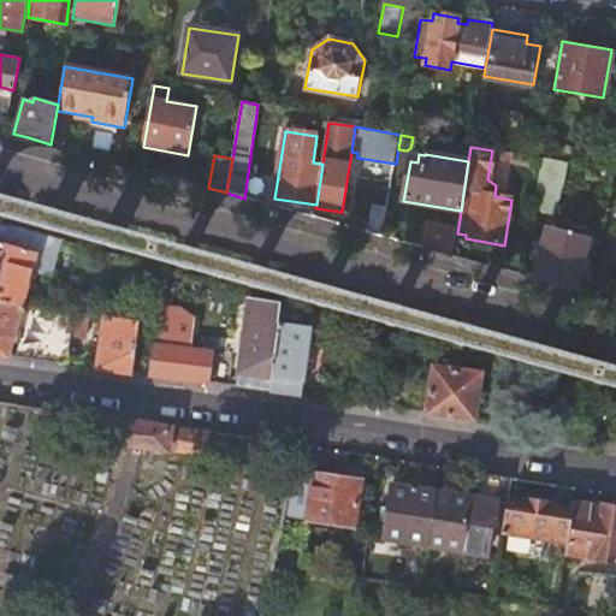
[(389,207),(374,205),(369,234),(383,237),(389,207)]
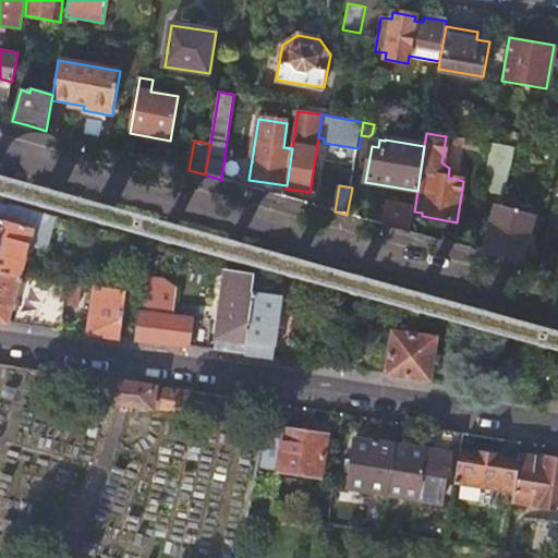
[(414,211),(415,205),(388,201),(385,225),(411,232),(414,211)]
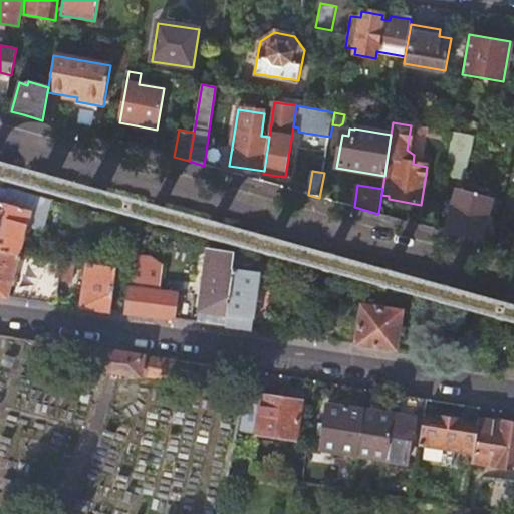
[(47,200),(10,189),(5,205),(0,225),(0,250),(20,256),(31,213),(42,216),(47,200)]
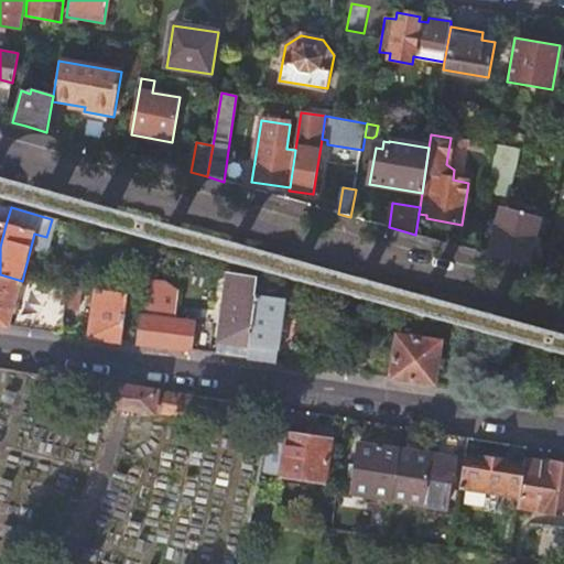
[(541,219),(501,209),(489,256),(513,262),(528,266),(541,219)]
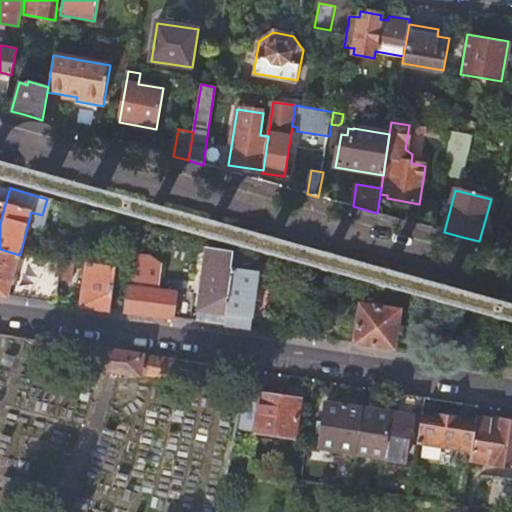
[(136,232),(117,231),(113,260),(132,262),(133,256),(136,232)]
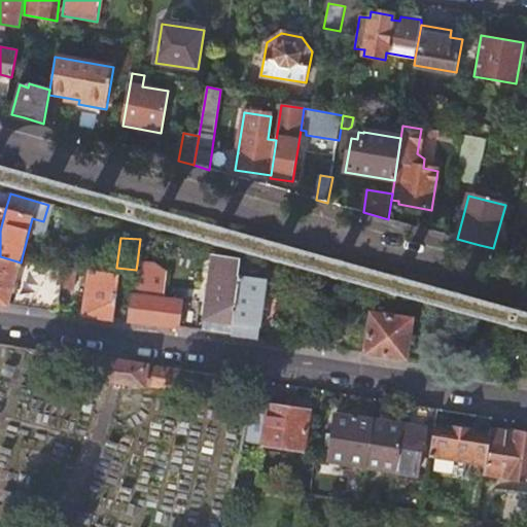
[(241,258),(222,253),(220,274),(212,273),(205,319),(232,322),(241,258)]
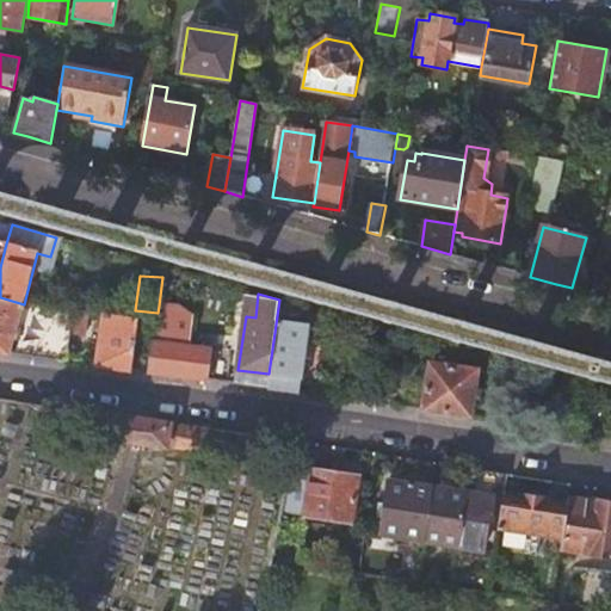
[(24,304),(0,297),(0,353),(68,362),(74,312),(24,304)]
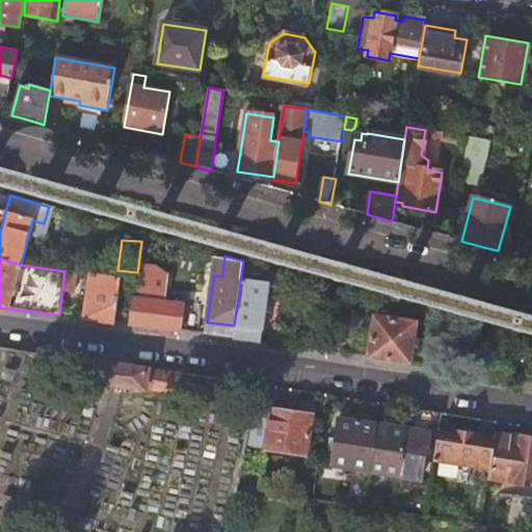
[(270,269),(243,261),(234,325),(263,329),(270,269)]
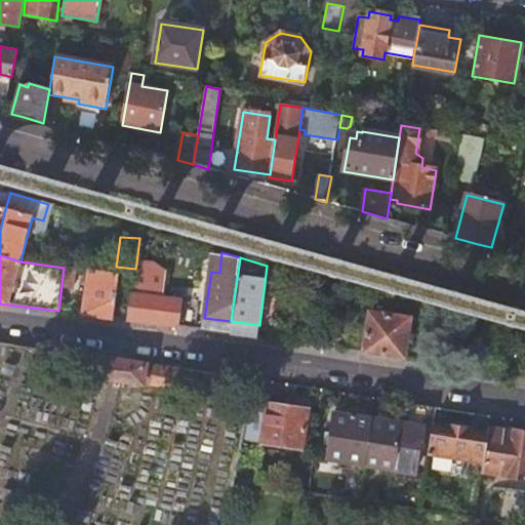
[(151,265),(136,263),(135,269),(129,321),(179,327),(183,299),(147,294),(151,265)]
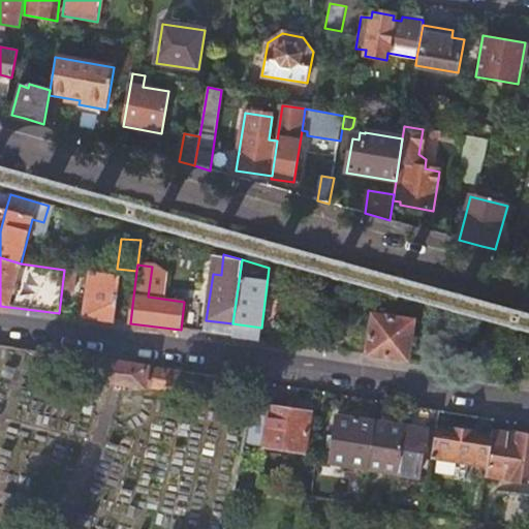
[(120,277),(84,273),(84,278),(90,278),(86,317),(115,320),(120,277)]
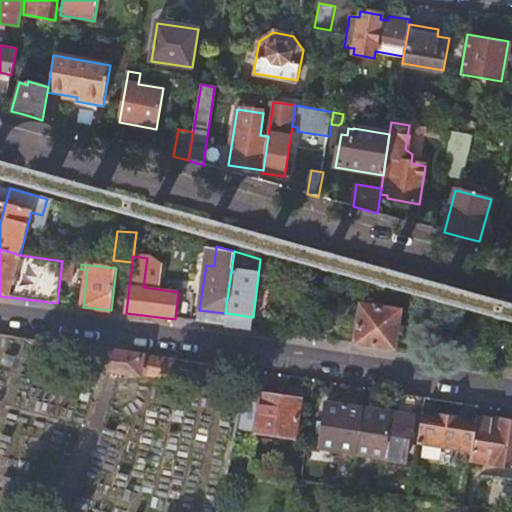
[(361,310),(341,308),(339,342),(395,350),(399,310),(361,305),(361,310)]
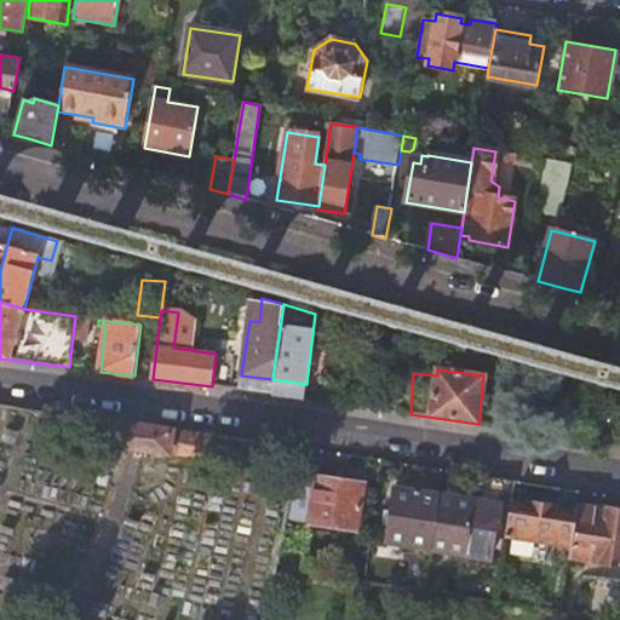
[(413,373),(390,371),(385,412),(411,414),(413,373)]
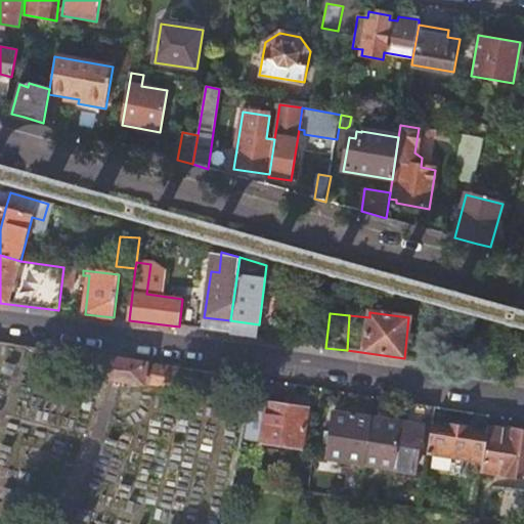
[(120,359),(94,356),(92,375),(117,379),(177,387),(180,367),(120,359)]
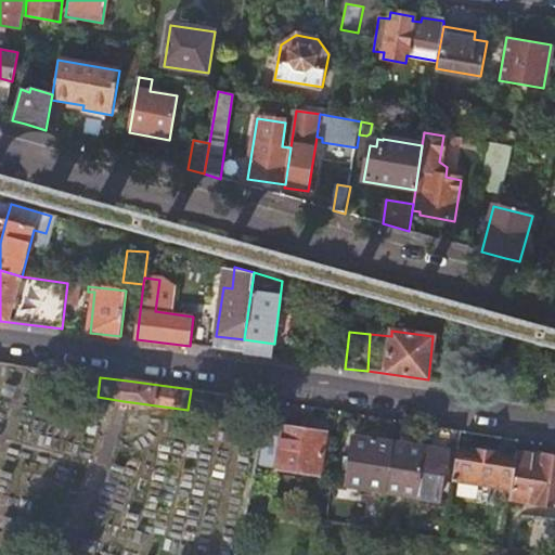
[(399,443),(391,442),(384,493),(416,499),(427,426),(408,423),(411,437),(400,436),(399,443)]
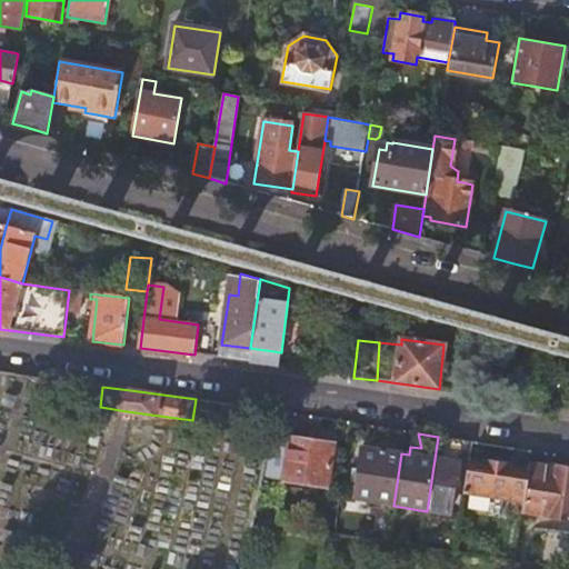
[(289,439),(270,436),(263,472),(283,476),(282,480),(326,487),(332,443),(290,436),(289,439)]
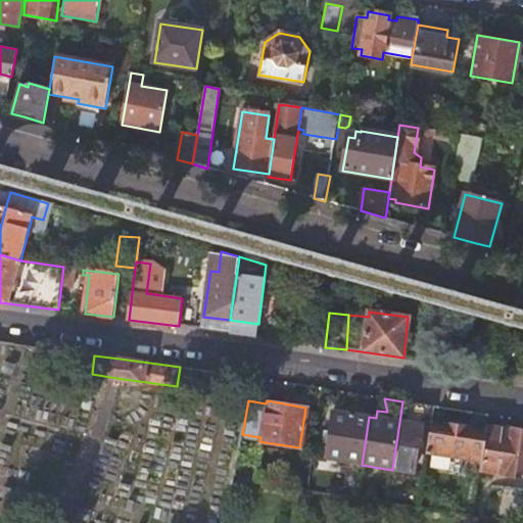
[(426,405),(402,401),(392,470),(412,473),(426,405)]
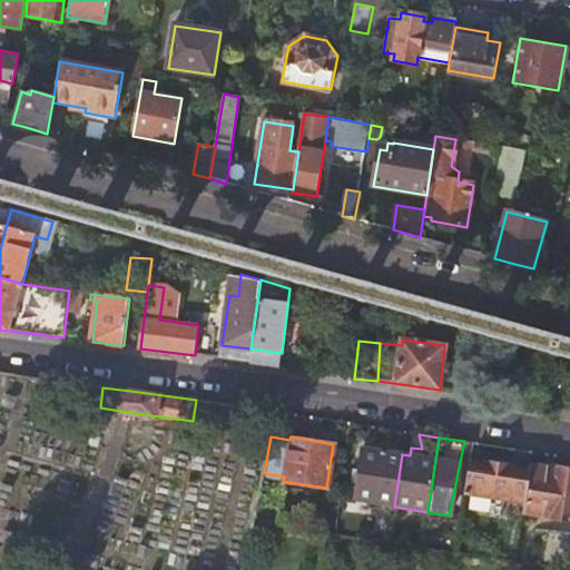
[(394,507),(402,454),(362,449),(354,500),(394,507)]
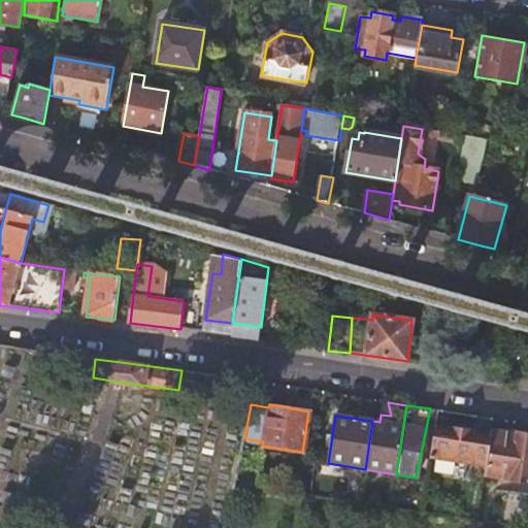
[(433,431),(430,457),(486,465),(491,435),(447,429),(447,433),(433,431)]
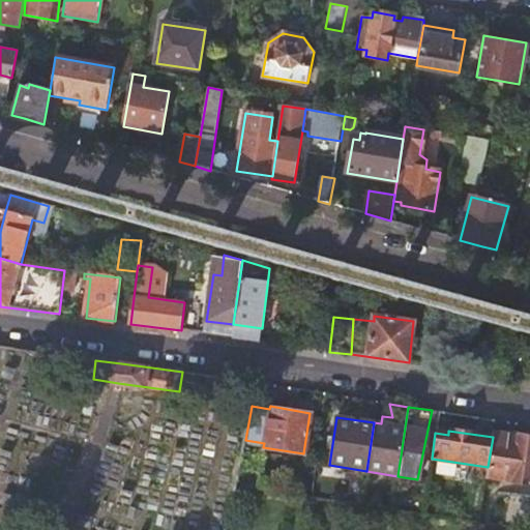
[(488,467),(487,476),(529,483),(529,436),(493,431),(493,437),(488,467)]
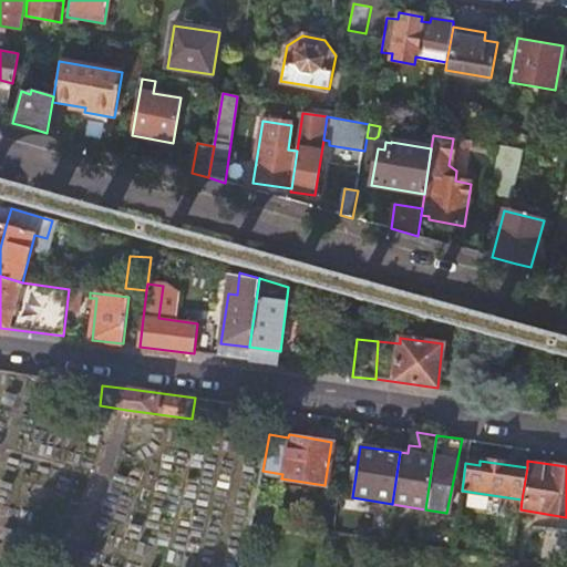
[(540,562),(566,565),(566,532),(545,528),(540,562)]
